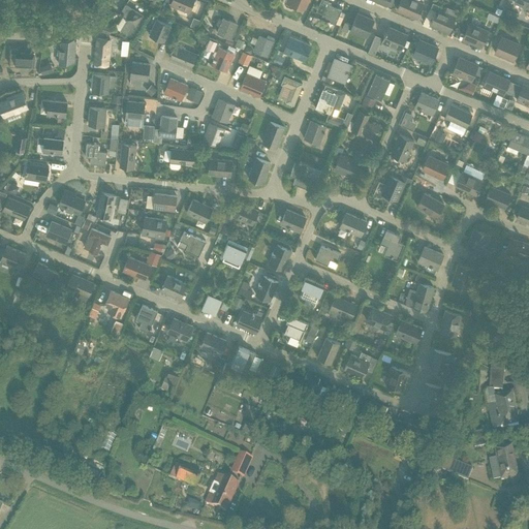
[(189,11),(193,0),(164,0),(164,1),(189,11)]
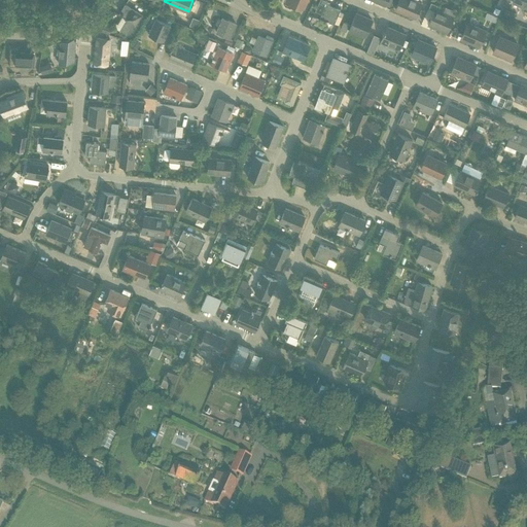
[(284,0),(284,2),(288,3),(301,8),(303,8),(306,2),(305,1),(305,0),(284,0)]
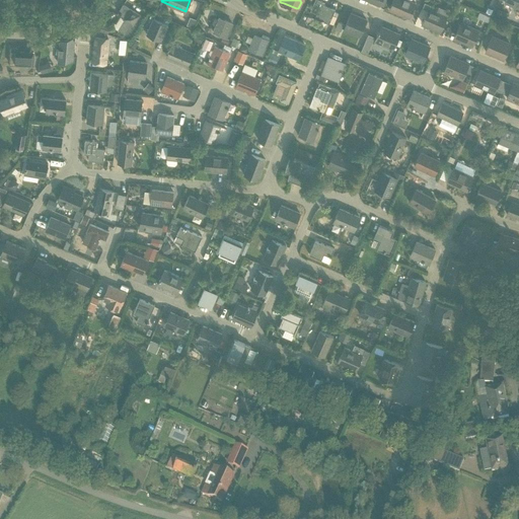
[(323,21),(328,23),(329,23),(334,12),(335,9),(321,4),(322,1),(319,0),(314,0),(310,11),(316,13),(314,17),(321,20),(321,21),(323,21)]
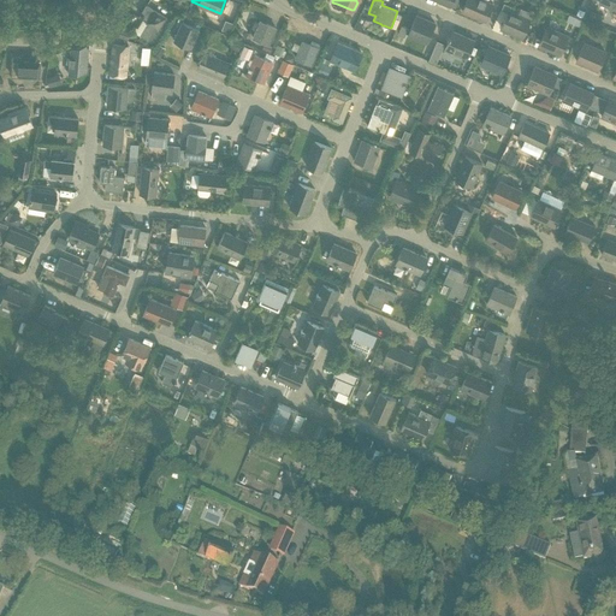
[(485,22),(493,4),(484,0),(467,0),(462,11),(485,22)]
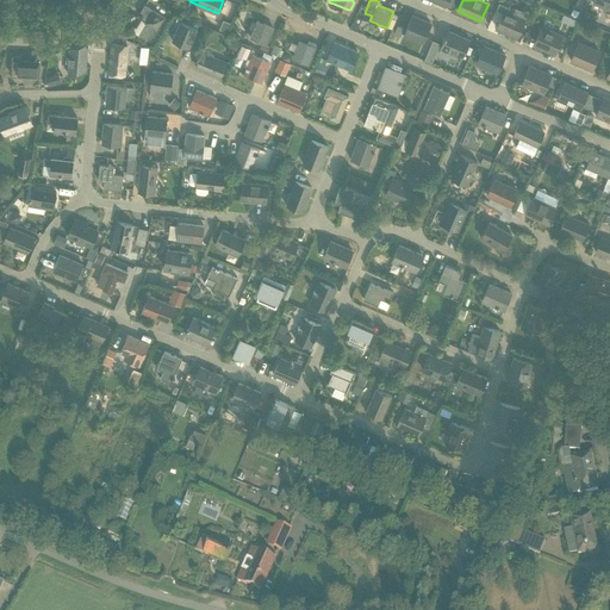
[(175,2),(172,10),(179,13),(182,6),(175,2)]
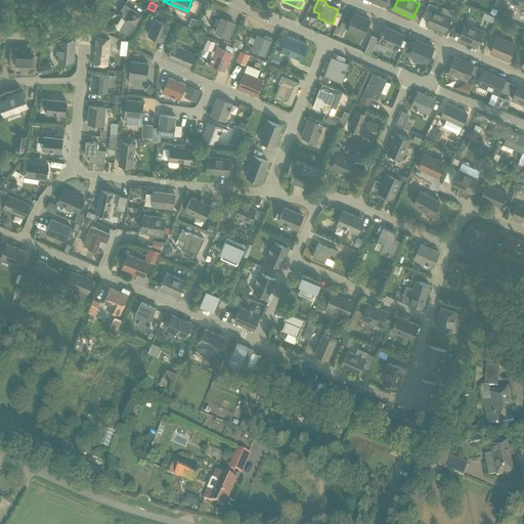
[(429,3),(426,9),(432,11),(433,9),(434,5),(429,3)]
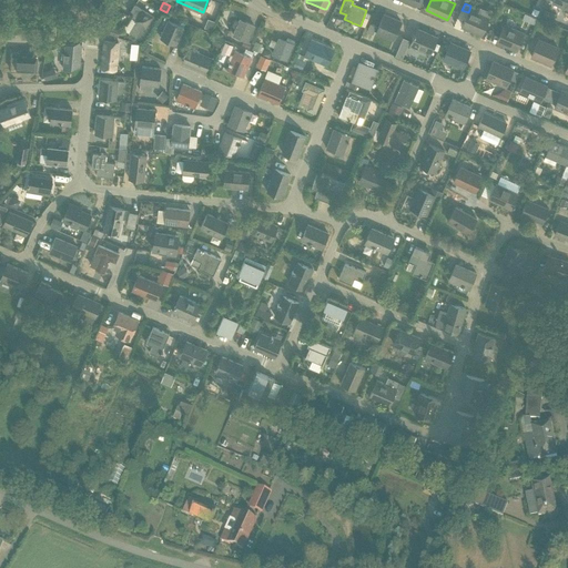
[(134,6),(130,14),(139,20),(131,33),(140,38),(143,40),(156,19),(153,17),(134,6)]
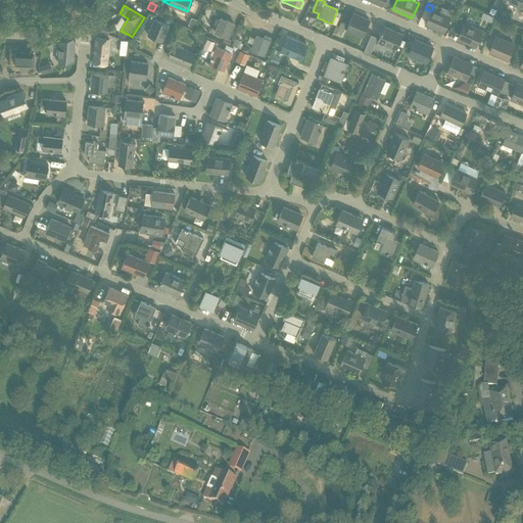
[(490,5),(488,11),(495,14),(498,8),(490,5)]
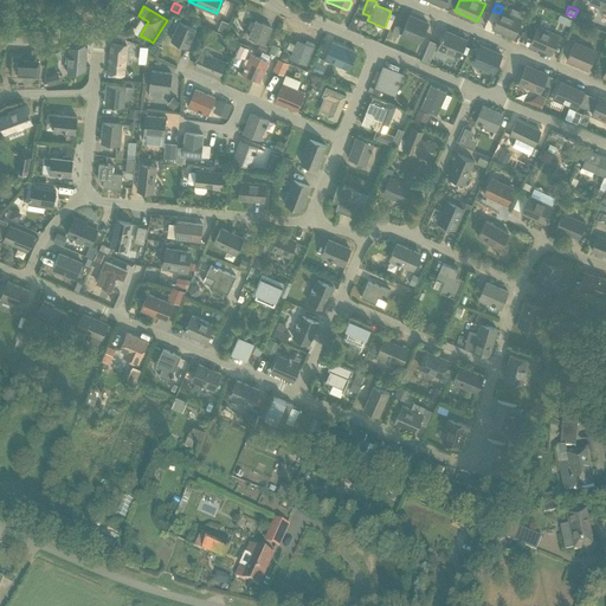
[(187,7),(184,15),(191,18),(194,10),(187,7)]
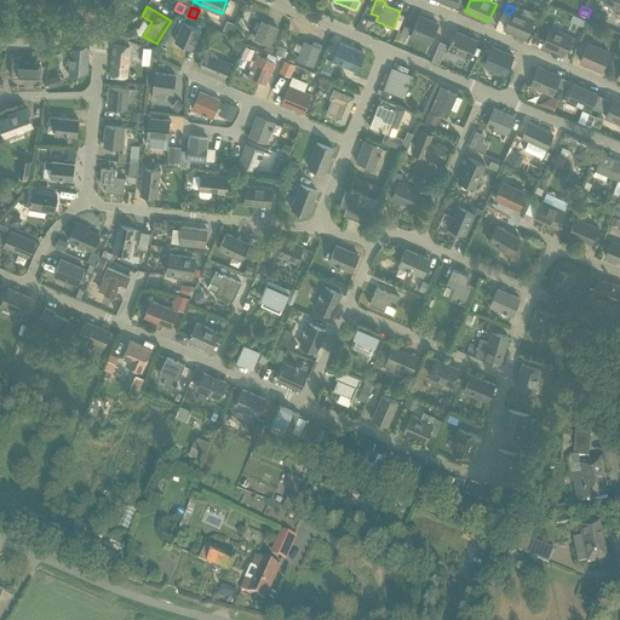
[(511,13),(504,29),(512,32),(512,30),(517,32),(516,34),(526,38),(528,32),(533,23),(534,21),(512,11),(511,13)]
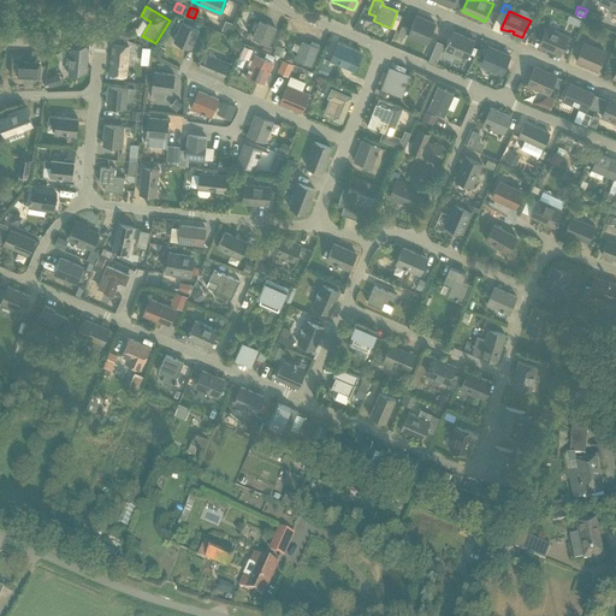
[(591,11),(587,18),(599,23),(602,16),(591,11)]
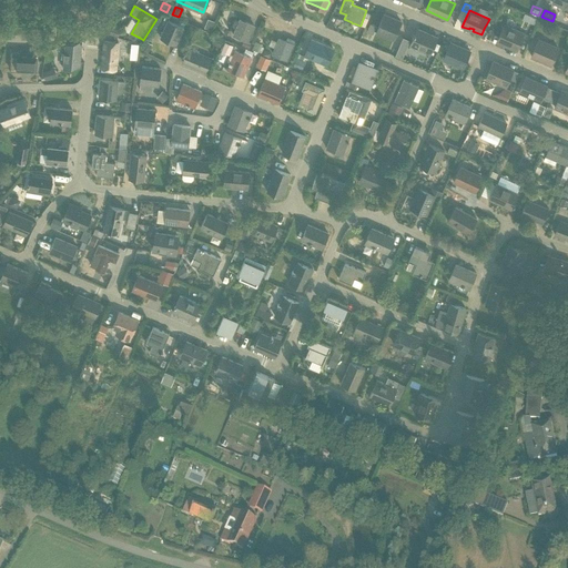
[(365,13),(361,26),(364,28),(369,14),(365,13)]
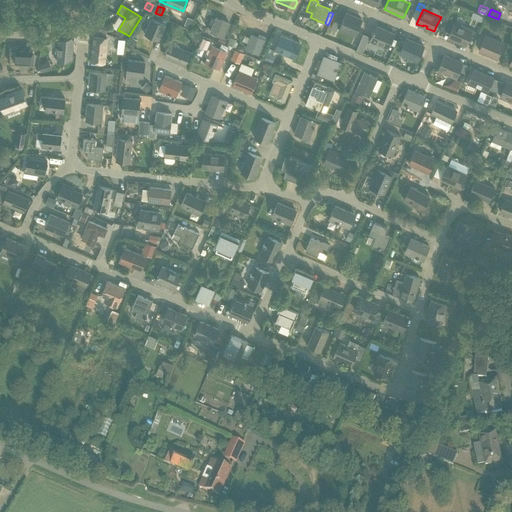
[(355,36),(361,20),(346,13),(339,29),(355,36)]
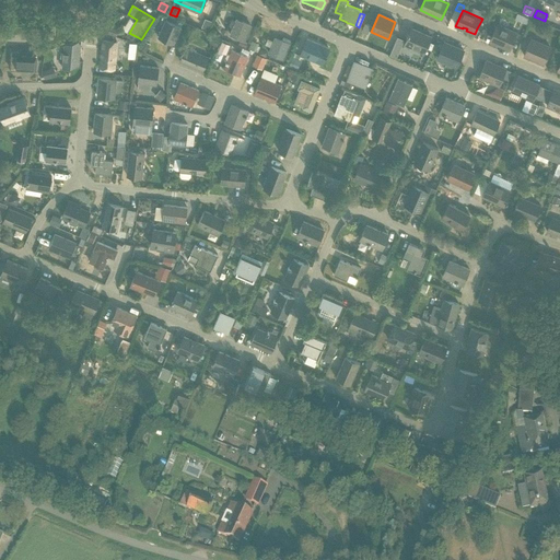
[(231,20),(228,26),(232,28),(230,34),(241,39),(244,41),(251,26),(236,20),(235,22),(231,20)]
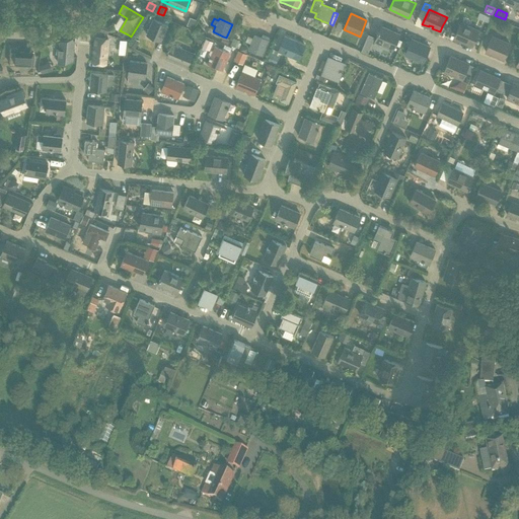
[(161,41),(167,25),(153,19),(146,34),(161,41)]
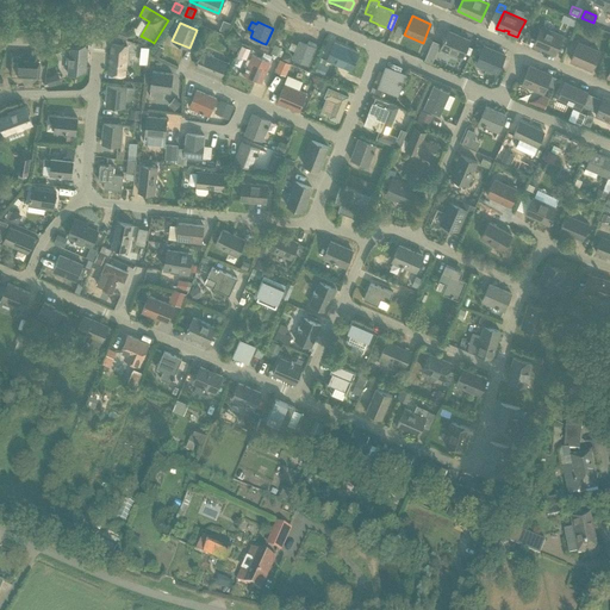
[(394,33),(394,35),(400,37),(404,29),(398,26),(394,33)]
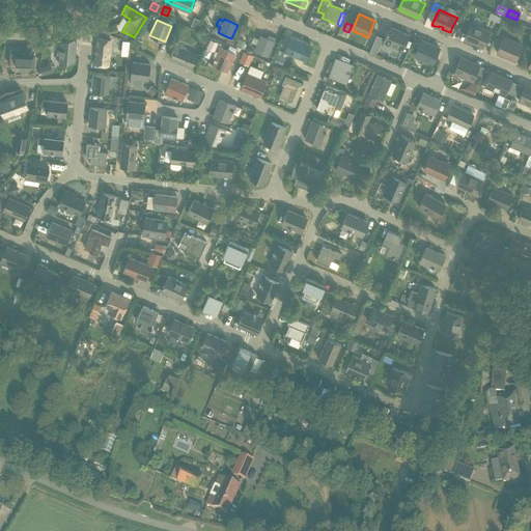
[(465,38),(471,42),(472,39),(475,42),(475,44),(483,47),(490,31),(471,23),(465,38)]
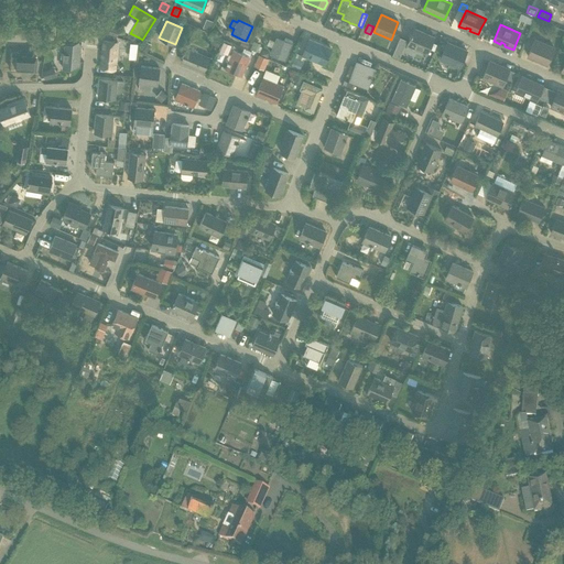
[(407,45),(427,53),(430,49),(432,43),(434,38),(414,29),(407,45)]
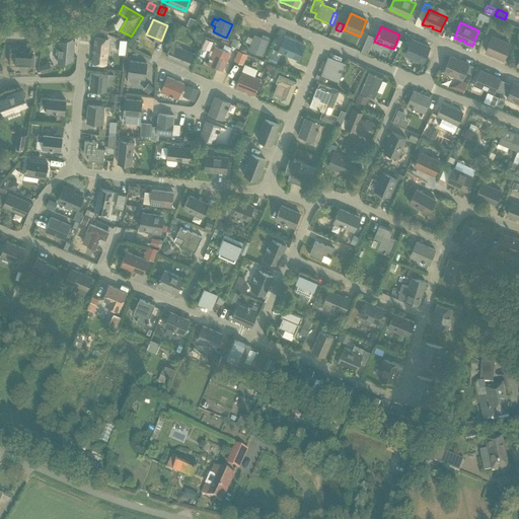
[(196,34),(193,41),(201,44),(203,39),(203,38),(196,34)]
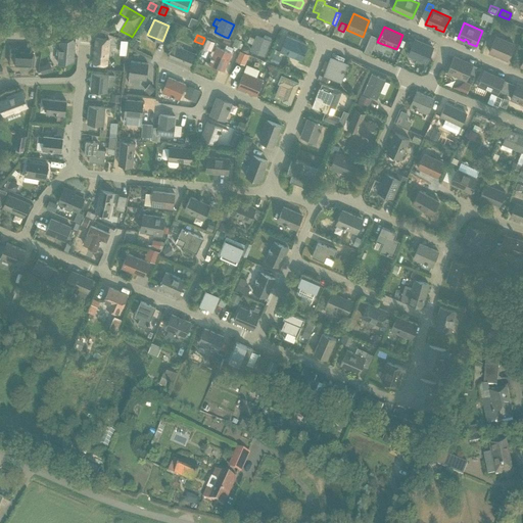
[(371,35),(367,44),(373,47),(377,37),(371,35)]
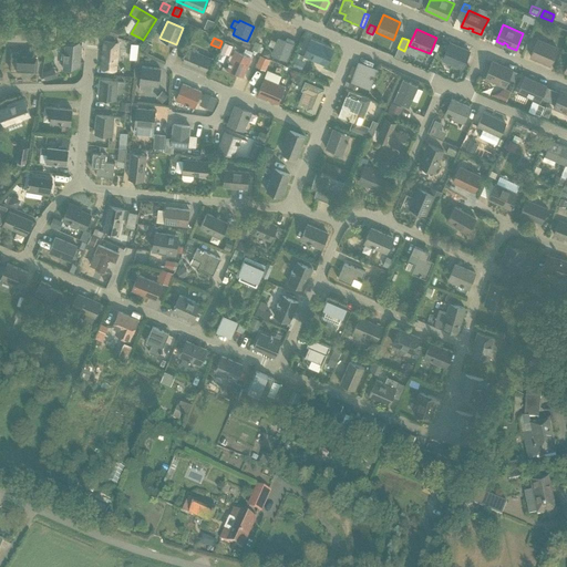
[(278,39),(271,54),(287,60),(292,44),(295,42),(287,39),(286,42),(278,39)]
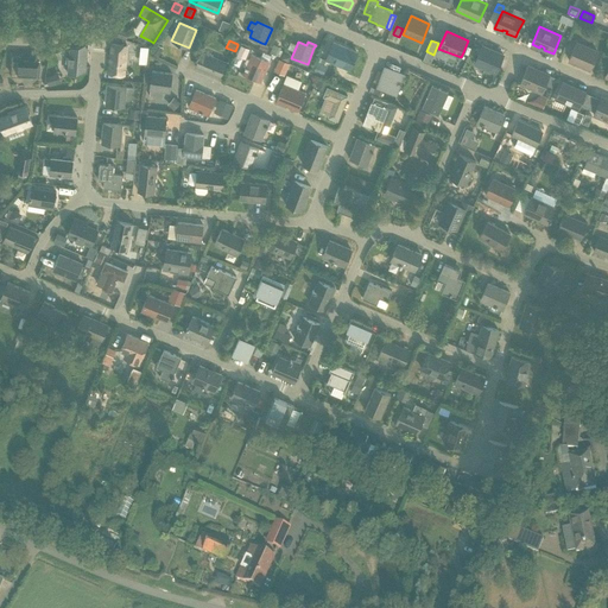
[(334,43),(327,58),(349,69),(356,52),(334,43)]
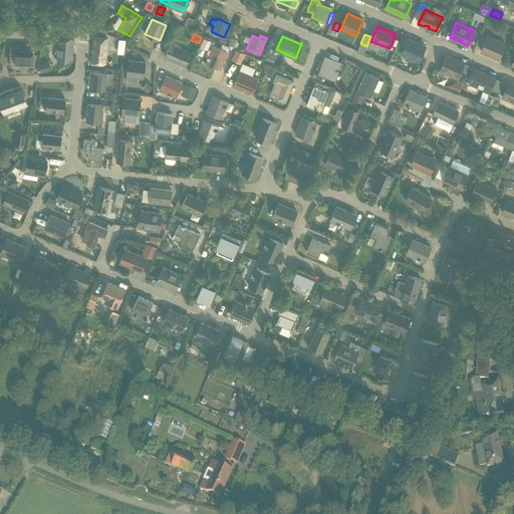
[(481,51),(487,53),(488,52),(491,53),(491,55),(499,58),(505,44),(487,36),(481,51)]
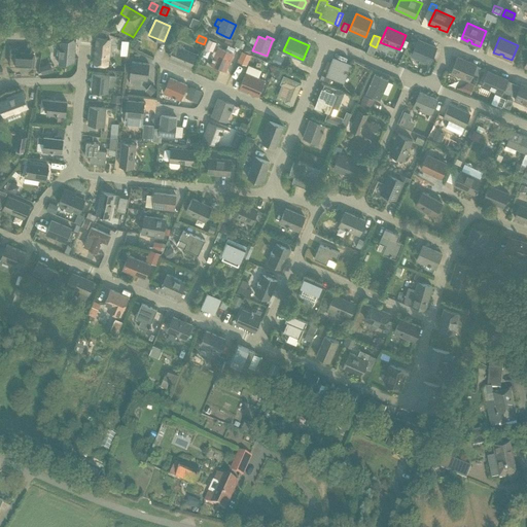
[(61,42),(59,64),(74,60),(76,38),(61,42)]
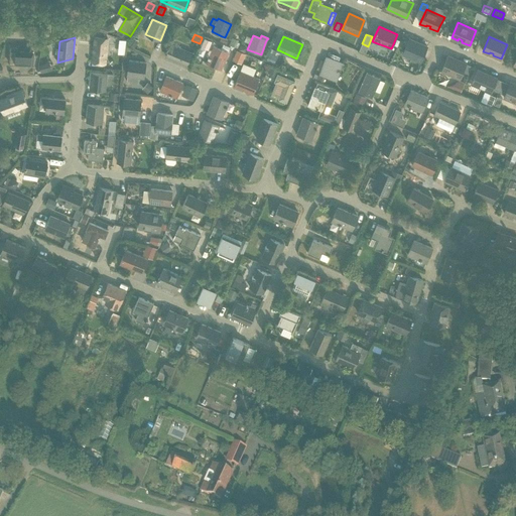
[(105,63),(108,38),(95,37),(92,62),(105,63)]
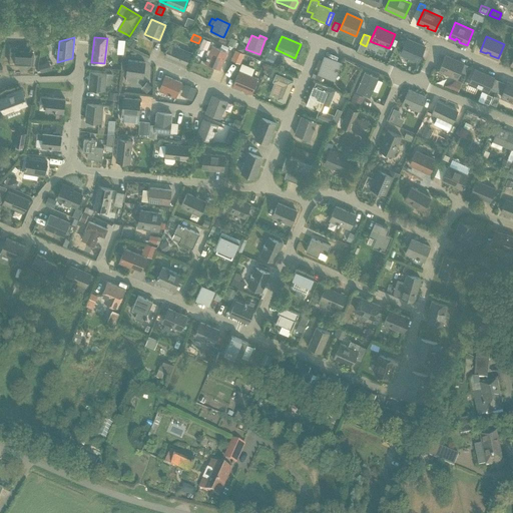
[(132,37),(128,44),(133,46),(137,40),(132,37)]
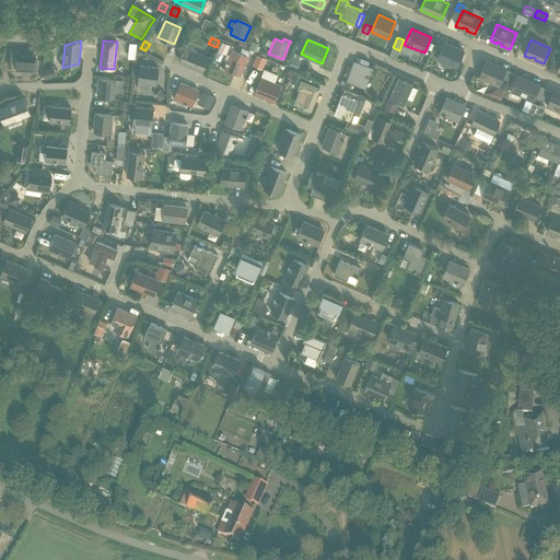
[(222,41),(219,50),(225,54),(230,44),(222,41)]
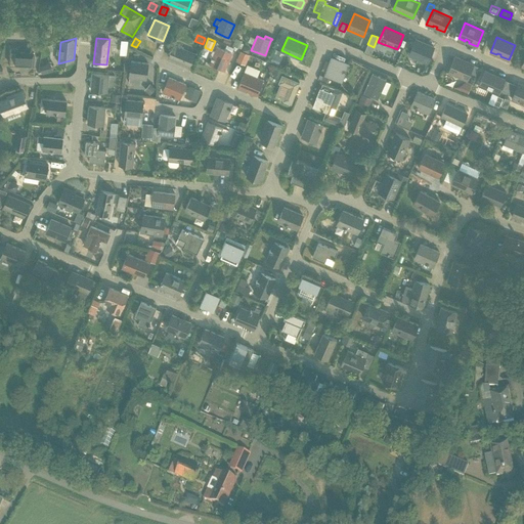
[(235,38),(232,45),(239,48),(243,41),(235,38)]
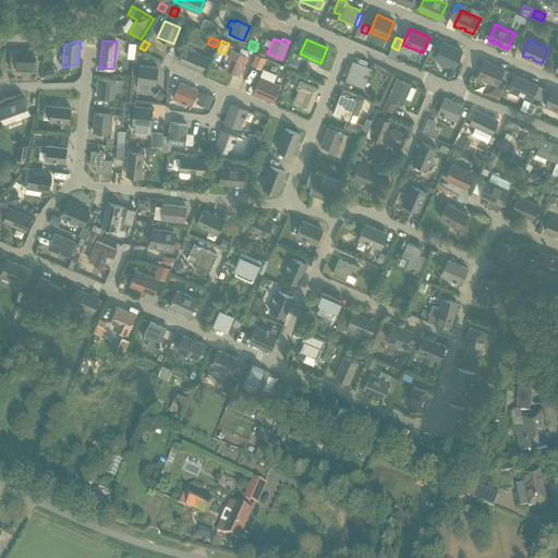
[(435,58),(455,67),(462,50),(443,43),(435,58)]
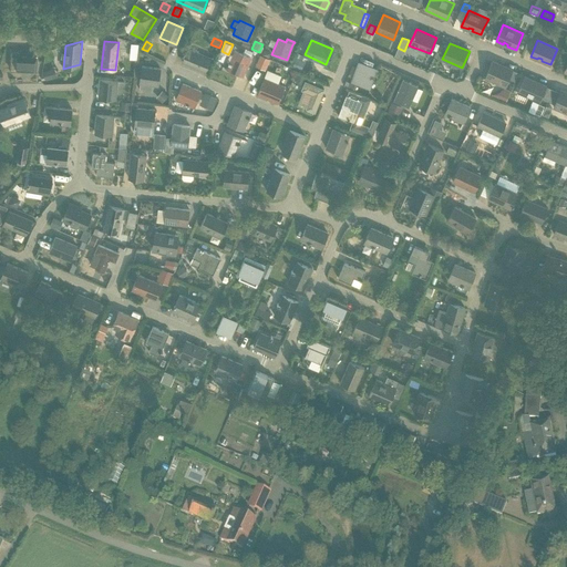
[(210,59),(187,49),(182,62),(205,72),(210,59)]
